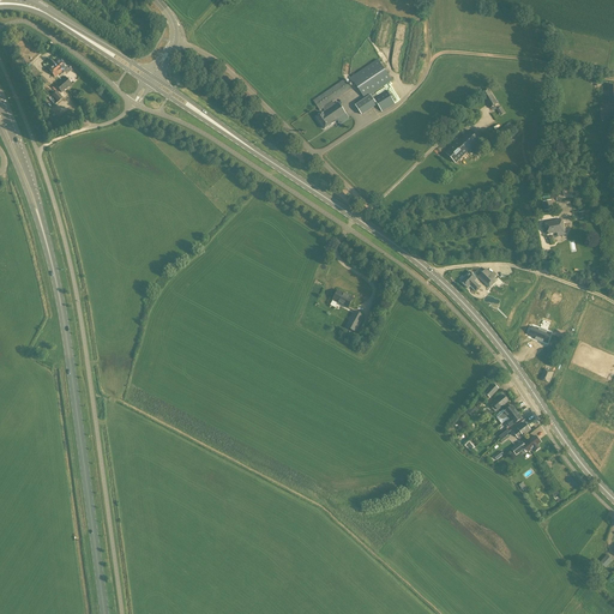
[(54,77),(66,67),(59,59),(47,68),(54,77)]
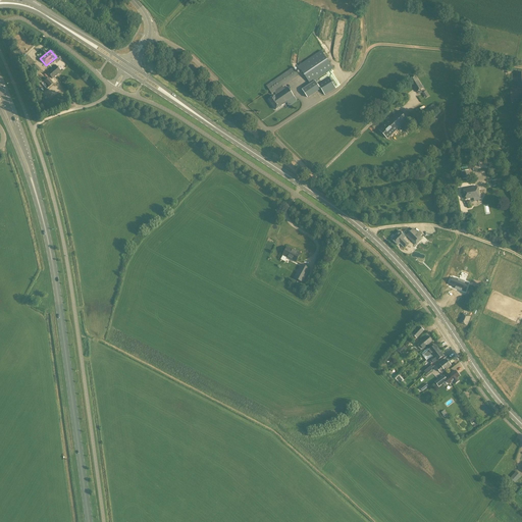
[(310,85),(333,69),(321,51),(298,66),(310,85)]
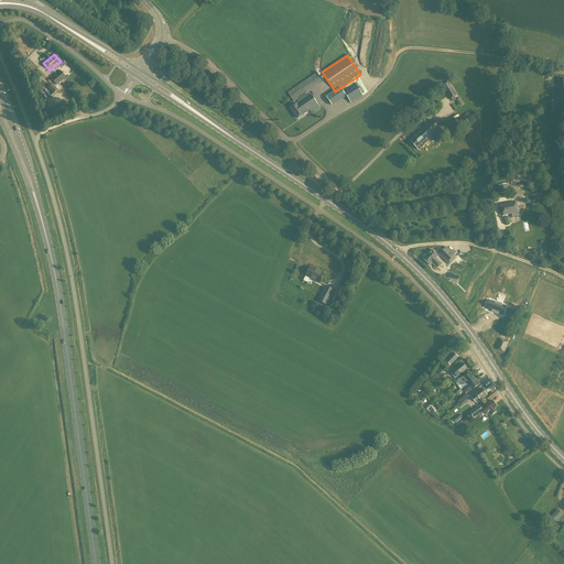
[(26,66),(33,73),(36,68),(31,63),(28,58),(22,64),(25,67),(26,66)]
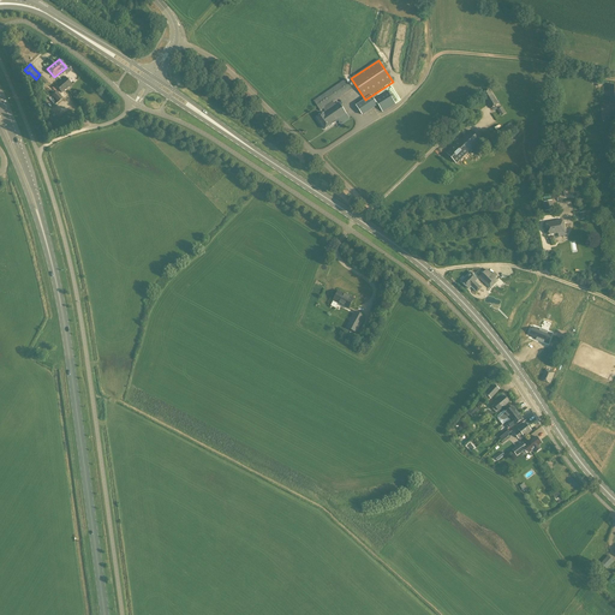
[(42,76),(37,79),(43,85),(42,87),(45,89),(48,85),(46,83),(47,82),(42,76)]
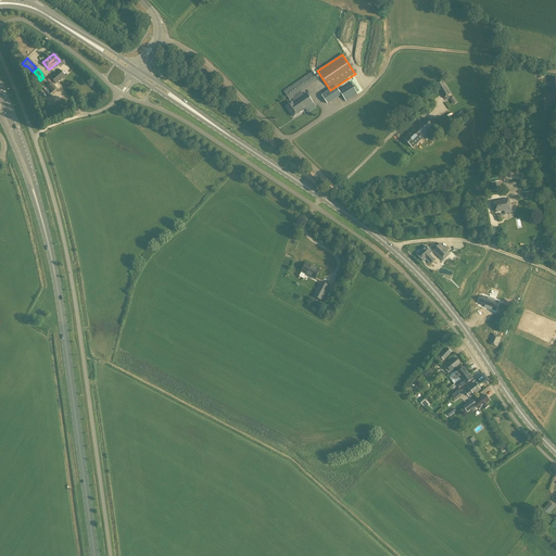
[(65,76),(59,70),(49,77),(55,85),(65,76)]
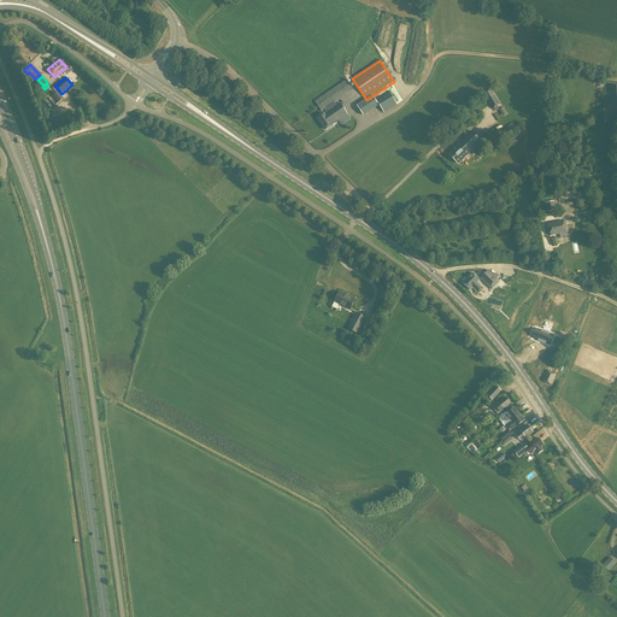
[(347,115),(340,104),(336,106),(334,103),(353,89),(346,80),(315,101),(321,112),(324,110),(327,112),(323,115),(323,113),(317,118),(325,130),(335,124),(334,124),(347,115)]
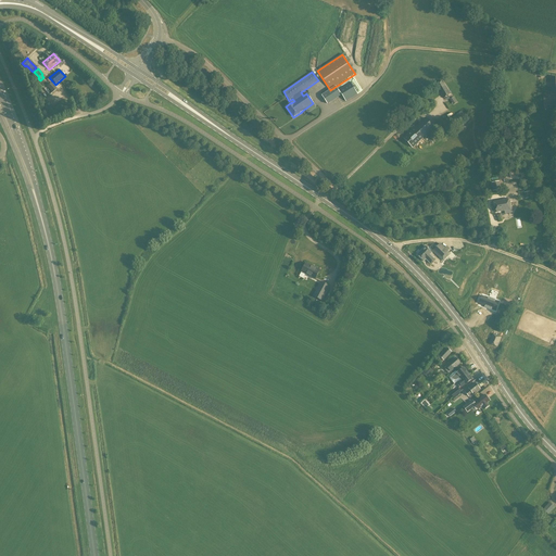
[(544,105),(555,104),(555,77),(551,78),(551,96),(544,96),(544,105)]
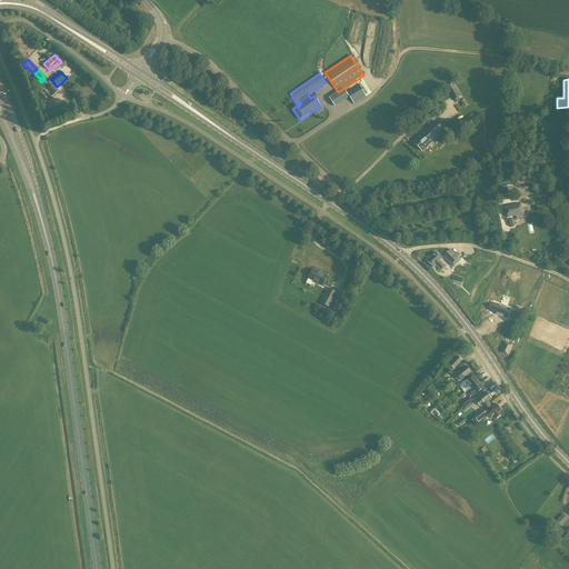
[(453,101),(461,97),(452,83),(446,88),(453,101)]
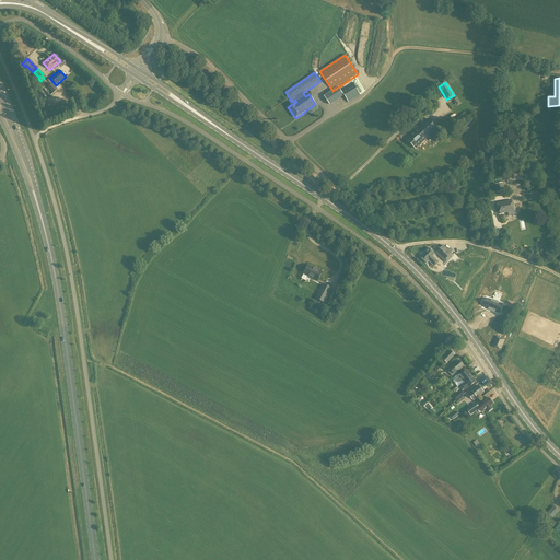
[(48,97),(57,90),(51,83),(43,91),(48,97)]
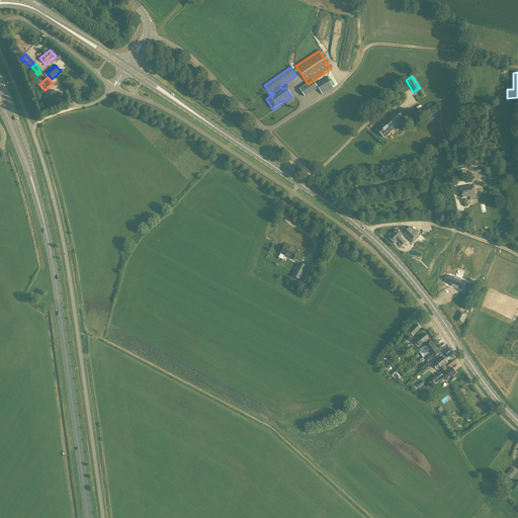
[(326,77),(315,83),(322,95),(333,88),(326,77)]
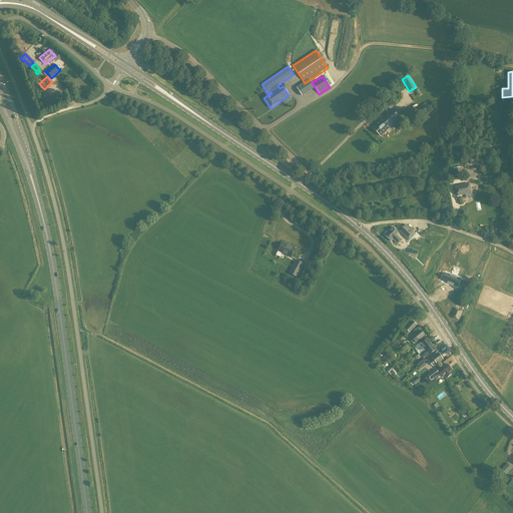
[(302,96),(315,87),(310,80),(297,88),(302,96)]
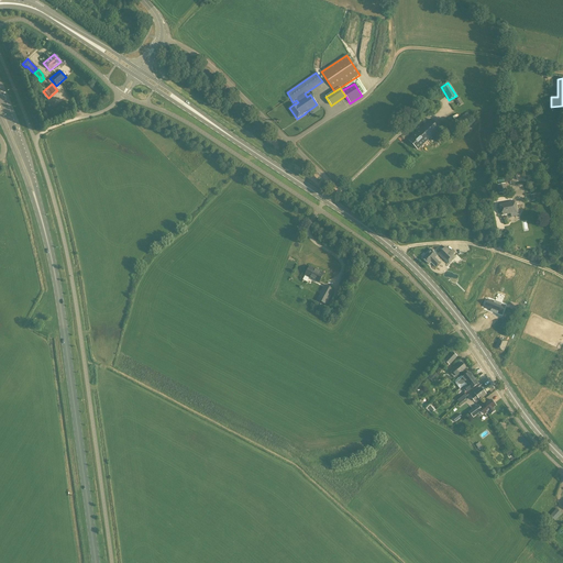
[(430,120),(419,130),(429,140),(440,129),(430,120)]
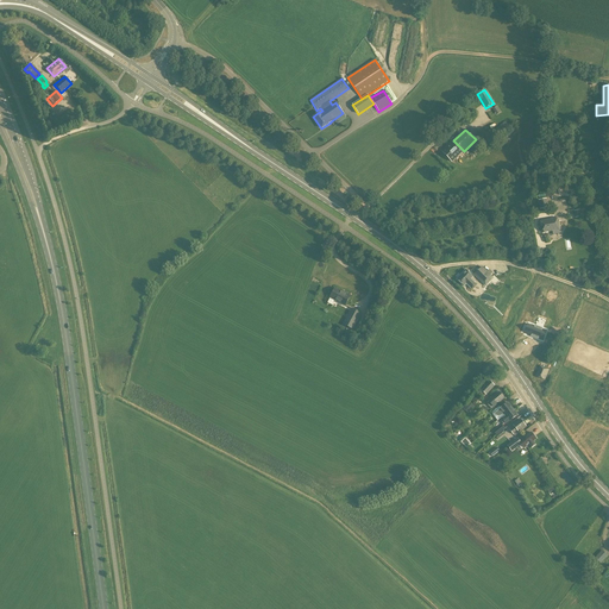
[(452,162),(464,151),(453,140),(441,151),(452,162)]
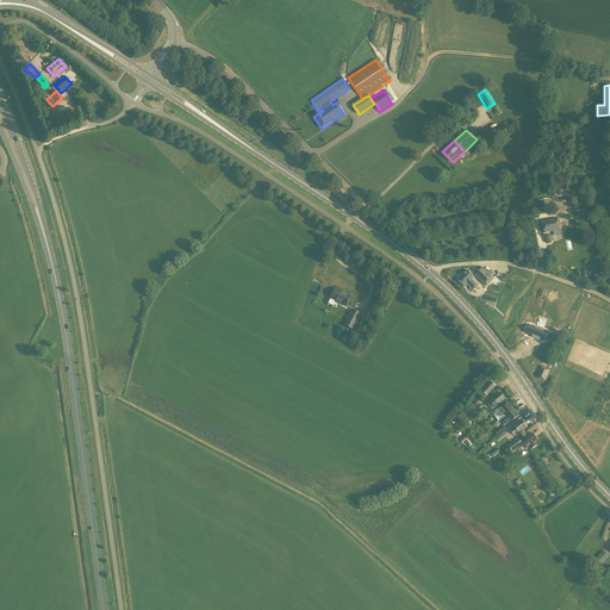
[(542,222),(545,234),(561,230),(559,218),(542,222)]
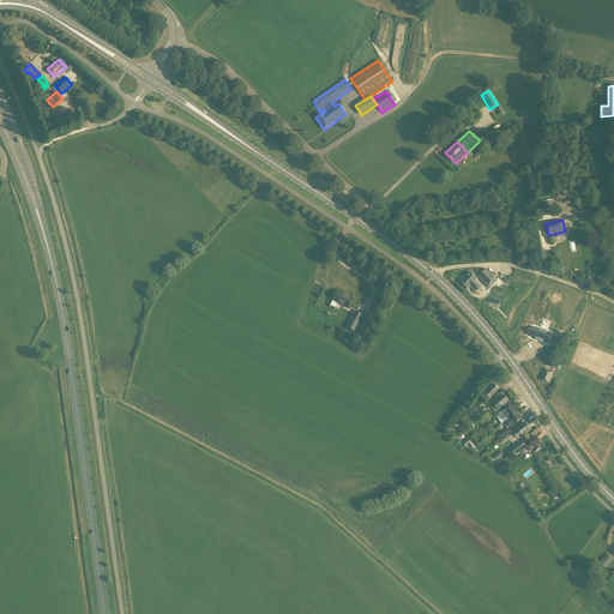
[(498,281),(486,270),(479,278),(489,289),(498,281)]
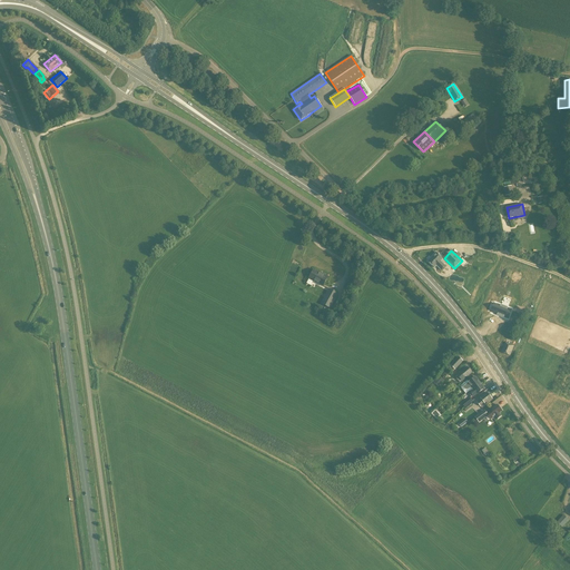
[(428,261),(434,268),(443,259),(436,253),(428,261)]
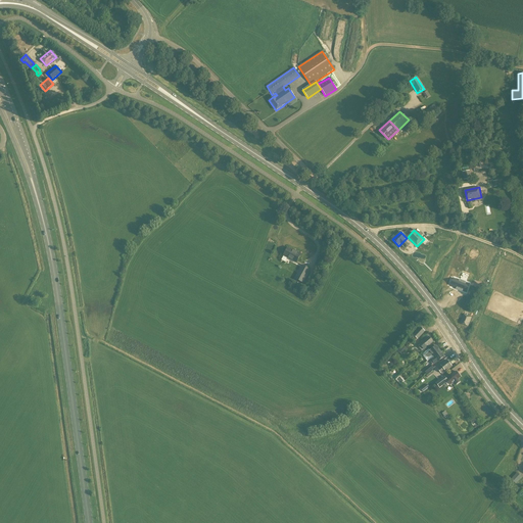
[(287,247),(283,255),(296,263),(301,254),(298,252),(297,253),(287,247)]
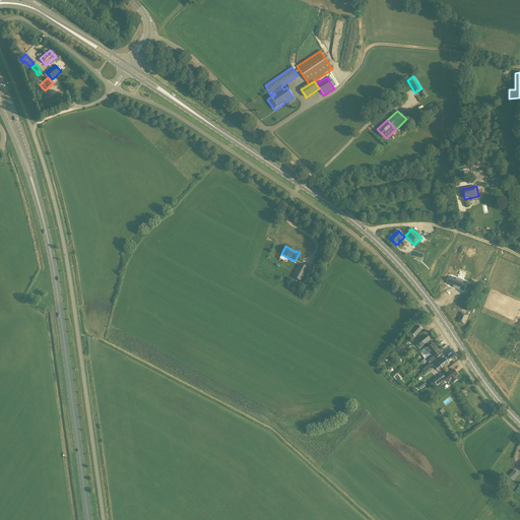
[(309,268),(300,263),(293,277),(301,281),(309,268)]
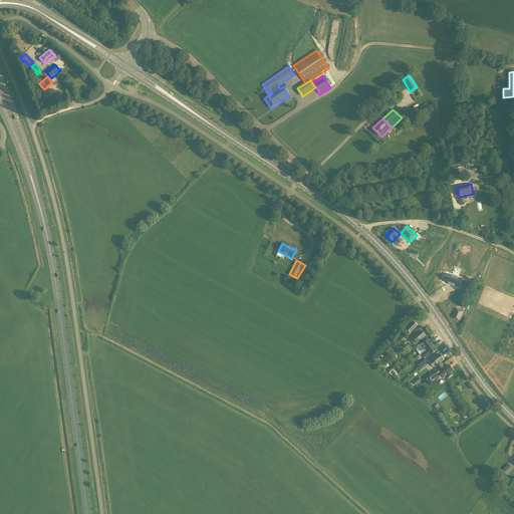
[(443,281),(458,287),(462,279),(461,278),(446,272),(443,281)]
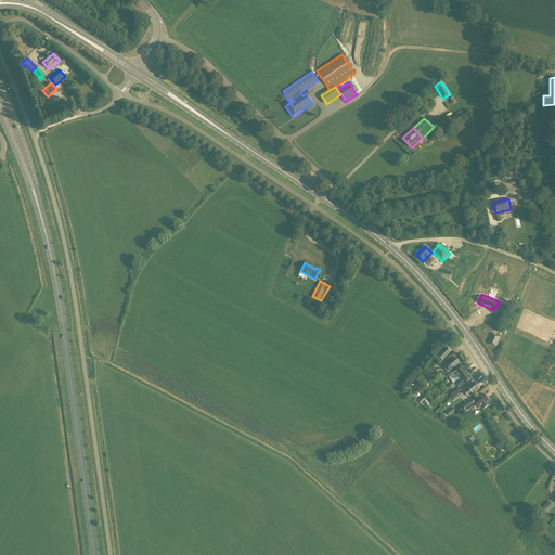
[(491,334),(488,344),(497,347),(500,337),(491,334)]
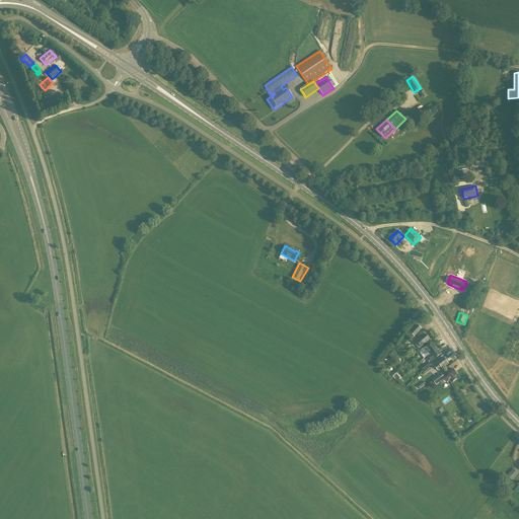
[(408,337),(411,340),(414,336),(421,328),(417,324),(410,332),(411,334),(408,337)]
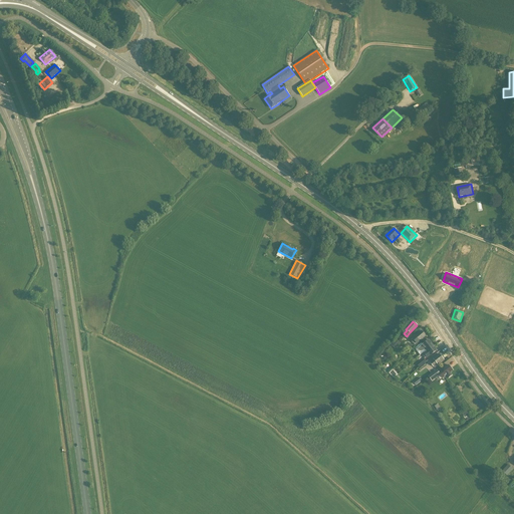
[(426,336),(422,331),(416,336),(413,338),(417,343),(420,340),(420,341),(426,336)]
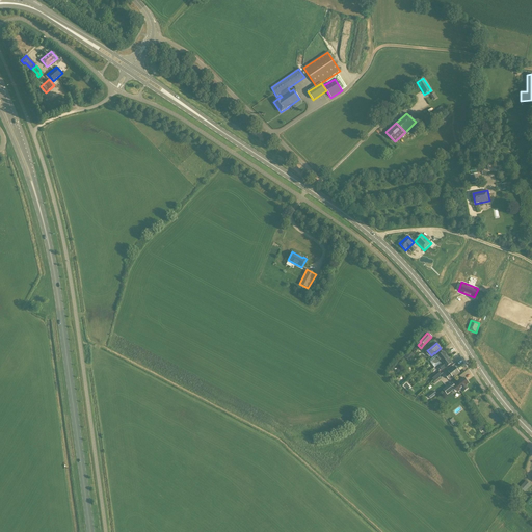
[(441,363),(448,357),(443,351),(429,362),(433,367),(437,364),(439,365),(441,363)]
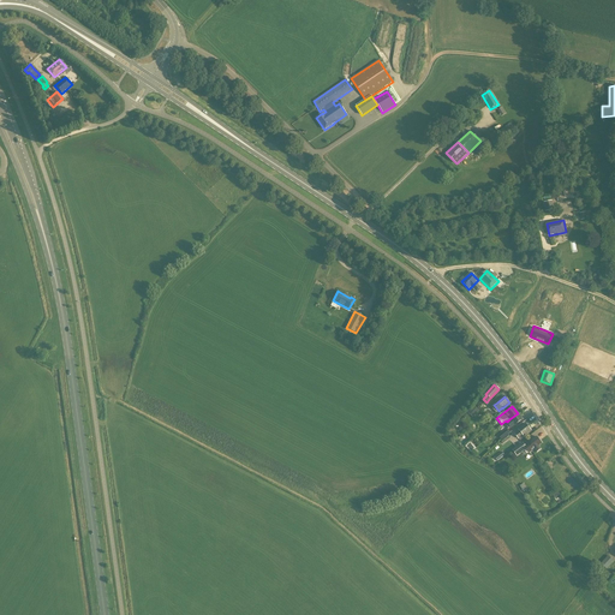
[(509,421),(507,424),(509,428),(513,425),(521,419),(523,419),(518,413),(509,419),(509,421)]
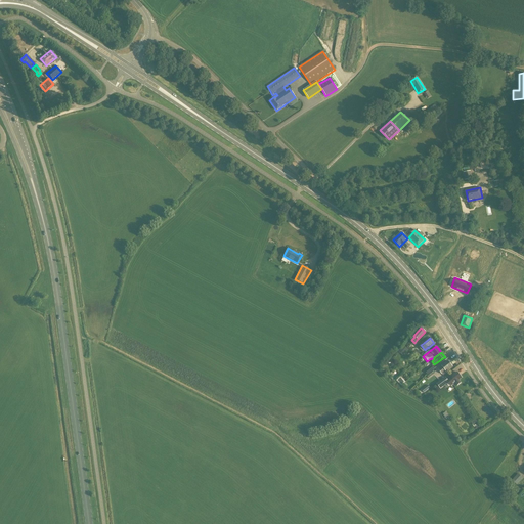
[(448,369),(451,366),(447,361),(444,363),(441,365),(442,366),(438,369),(441,374),(443,373),(443,374),(448,369)]
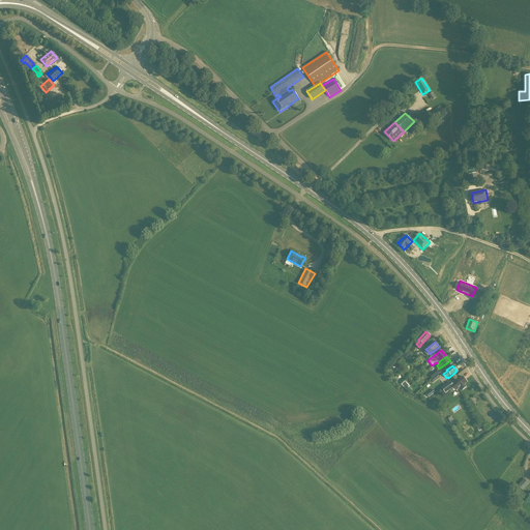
[(431,380),(432,380),(438,375),(437,375),(439,374),(437,370),(430,375),(432,379),(431,380)]
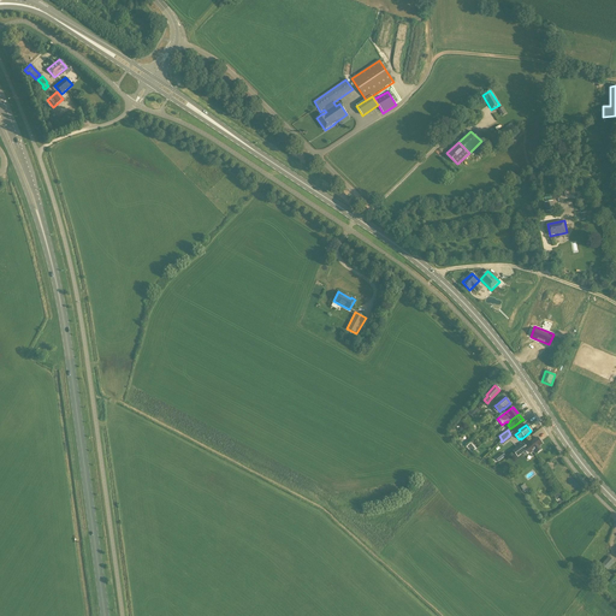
[(537,454),(542,450),(539,446),(539,445),(542,444),(537,438),(533,440),(529,443),(529,444),(526,448),(523,444),(513,451),(514,452),(515,454),(517,456),(527,449),(529,452),(534,449),(537,454)]
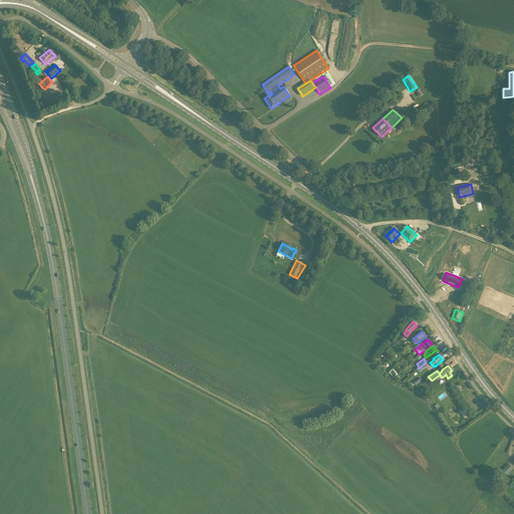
[(398,373),(393,368),(388,372),(394,378),(398,373)]
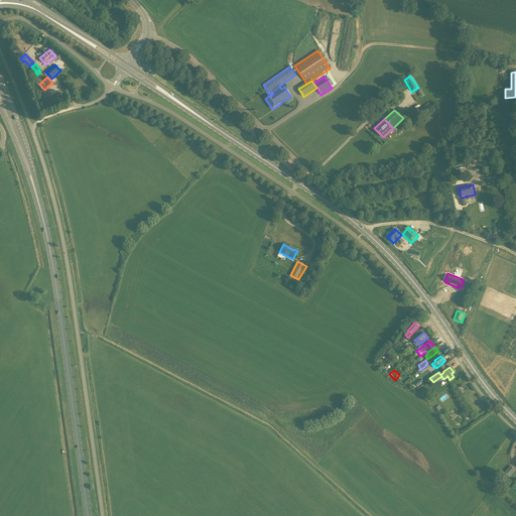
[(504,474),(509,478),(515,471),(510,467),(504,474)]
